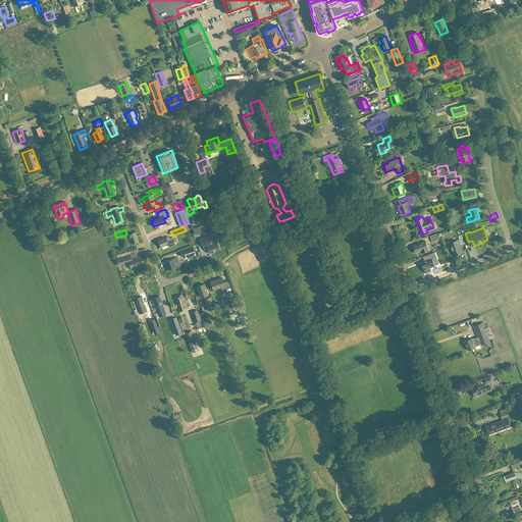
[(138,241),(135,235),(134,235),(134,233),(123,238),(127,249),(132,248),(132,249),(133,248),(138,246),(136,241),(138,241)]
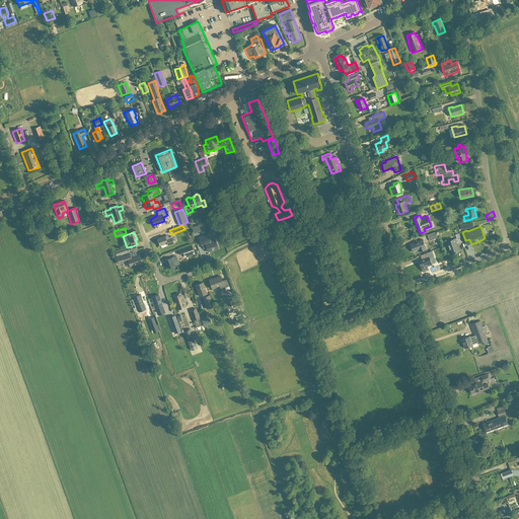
[(427,235),(429,241),(437,238),(435,232),(427,235)]
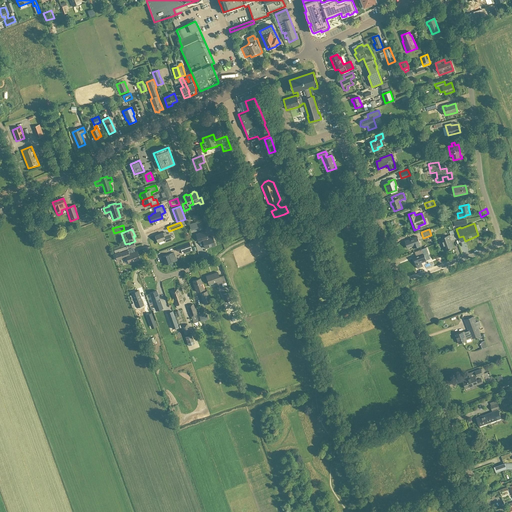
[(208,239),(206,231),(195,234),(198,242),(202,241),(205,249),(215,246),(212,237),(208,239)]
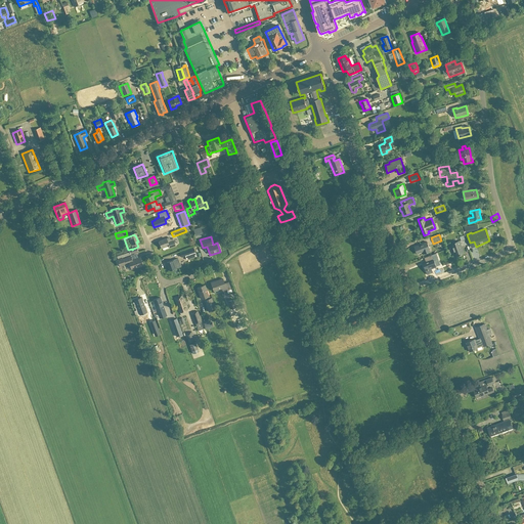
[(169,237),(159,242),(161,249),(168,246),(169,248),(175,246),(173,238),(170,241),(169,237)]
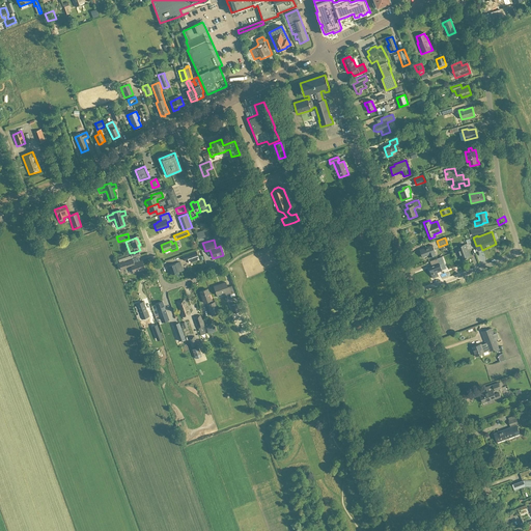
[(465,245),(456,248),(462,259),(470,256),(467,250),(473,248),(471,243),(465,245)]
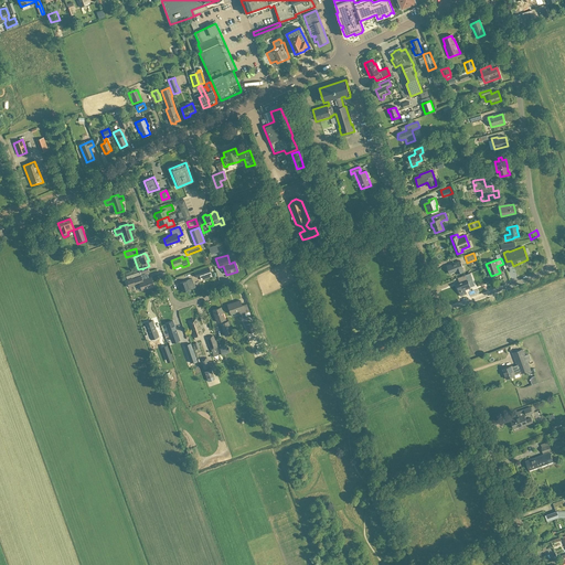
[(460,262),(447,266),(449,274),(456,272),(457,274),(464,272),(462,269),(460,262)]
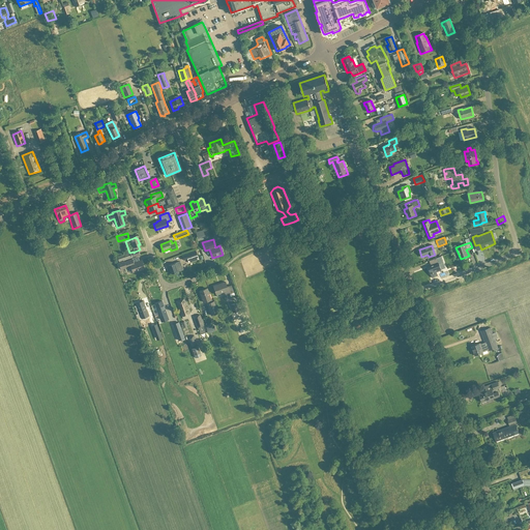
[(196,251),(181,256),(183,260),(186,259),(194,257),(195,261),(199,260),(196,251)]
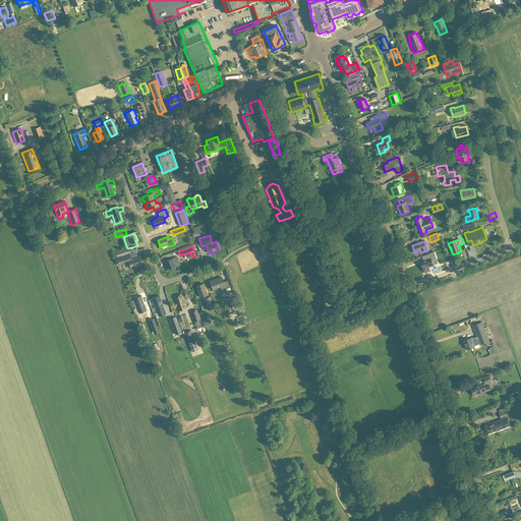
[(423,262),(420,263),(424,273),(429,271),(428,268),(433,266),(433,265),(438,263),(433,252),(429,253),(421,256),(423,262)]
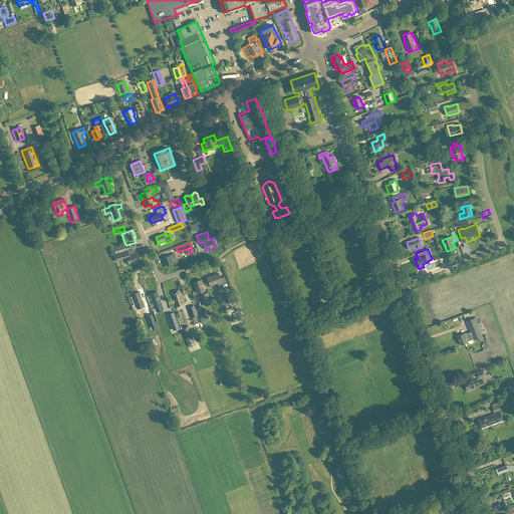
[(119,253),(115,255),(114,255),(116,262),(126,258),(127,260),(130,264),(134,263),(139,262),(137,257),(138,256),(137,253),(130,255),(127,252),(120,254),(119,253)]
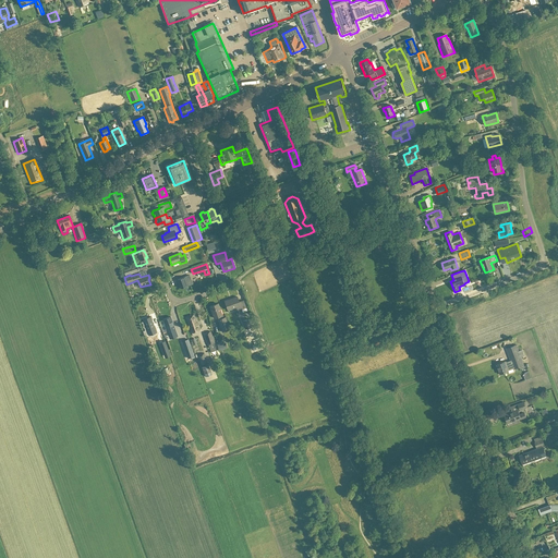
[(189,276),(183,278),(177,280),(180,289),(186,287),(192,284),(189,276)]
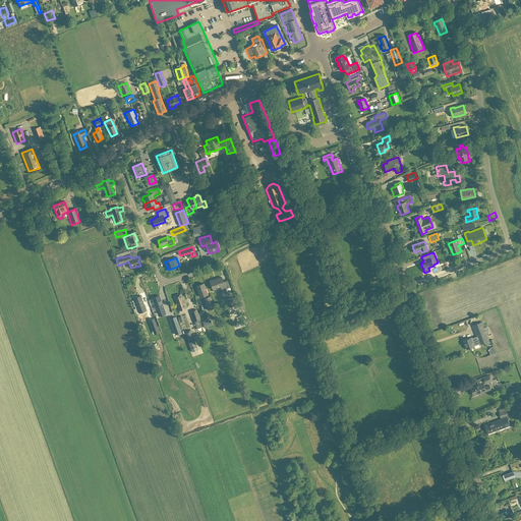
[(225,289),(229,288),(230,288),(227,281),(223,282),(221,278),(210,282),(213,290),(220,287),(221,291),(225,289)]
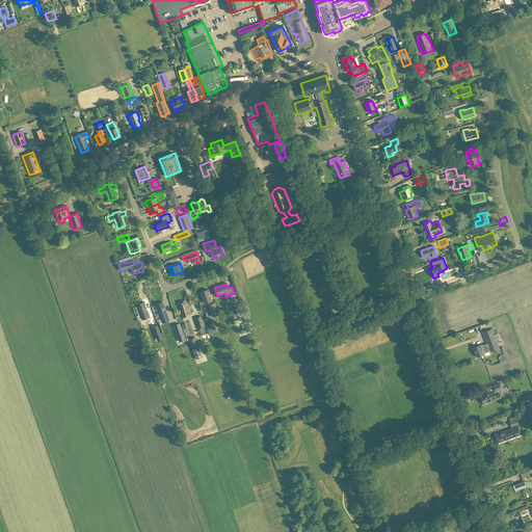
[(208,290),(200,293),(204,303),(211,300),(208,290)]
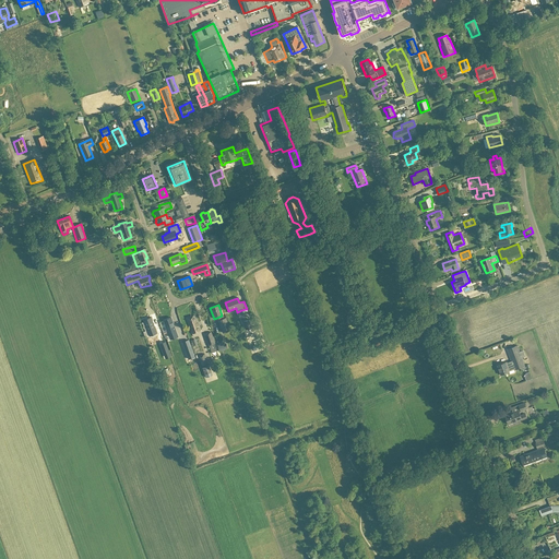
[(194,316),(186,319),(191,334),(200,331),(194,316)]
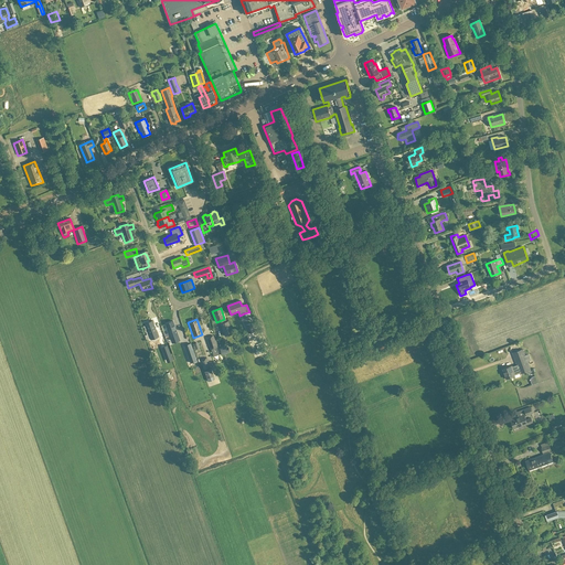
[(152,321),(144,323),(150,340),(158,337),(152,321)]
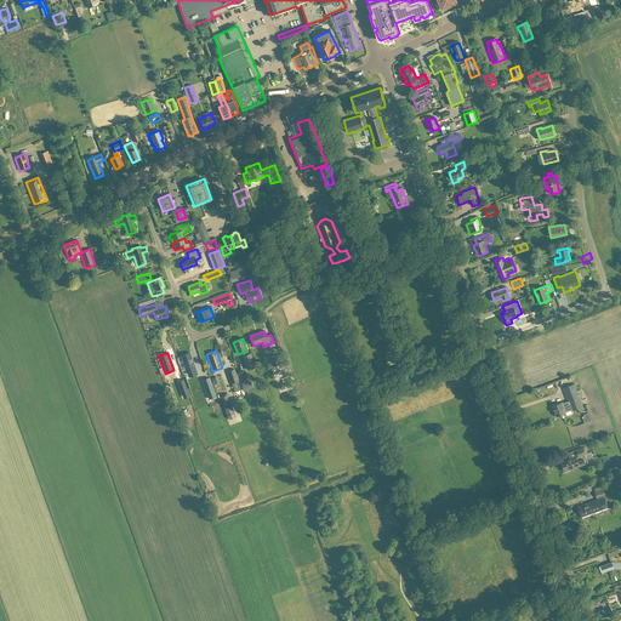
[(187,374),(195,371),(189,353),(181,357),(187,374)]
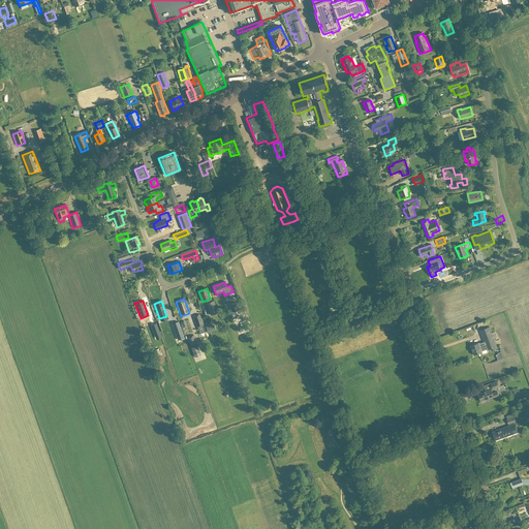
[(213,302),(207,304),(211,315),(217,313),(213,302)]
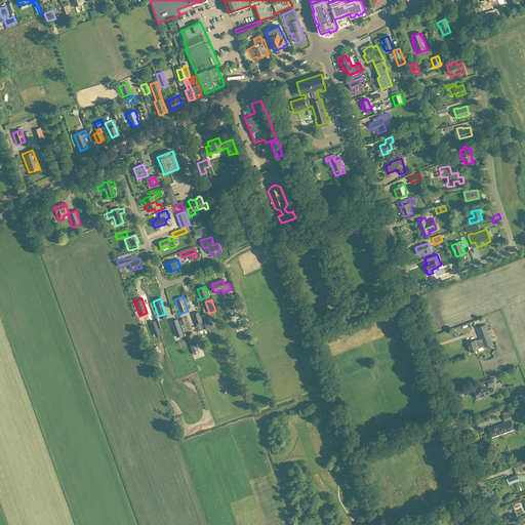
[(227,303),(230,311),(237,308),(234,299),(227,303)]
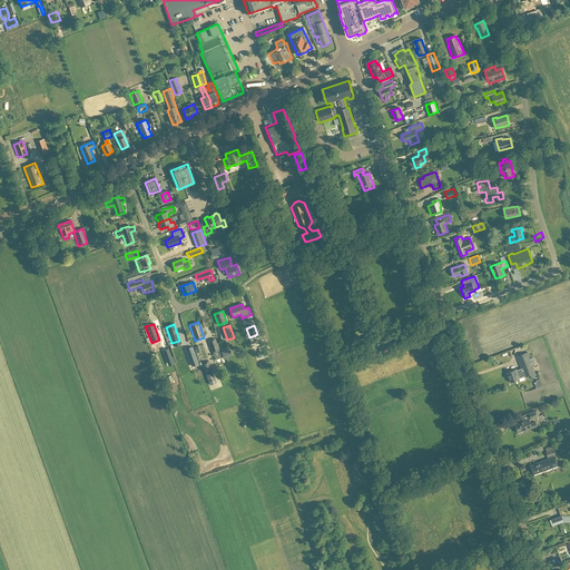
[(219,356),(218,351),(215,340),(208,342),(212,353),(213,353),(215,359),(219,356)]
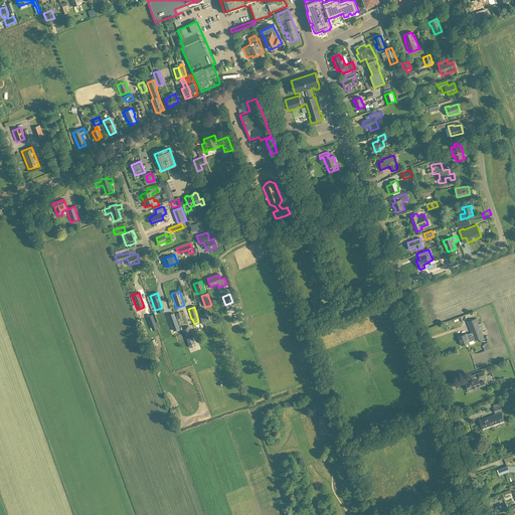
[(140,311),(134,313),(136,320),(143,318),(140,311)]
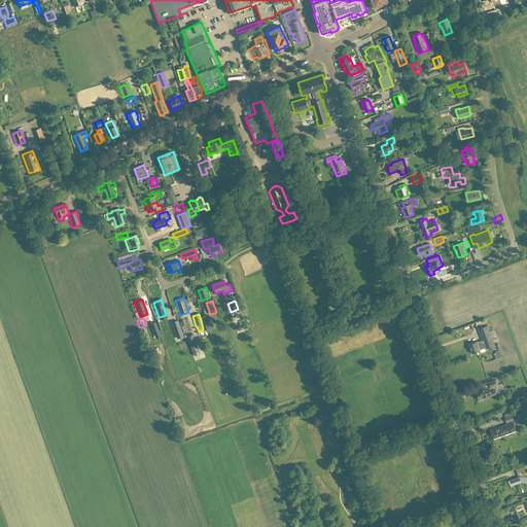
[(179,326),(174,328),(177,339),(183,337),(179,326)]
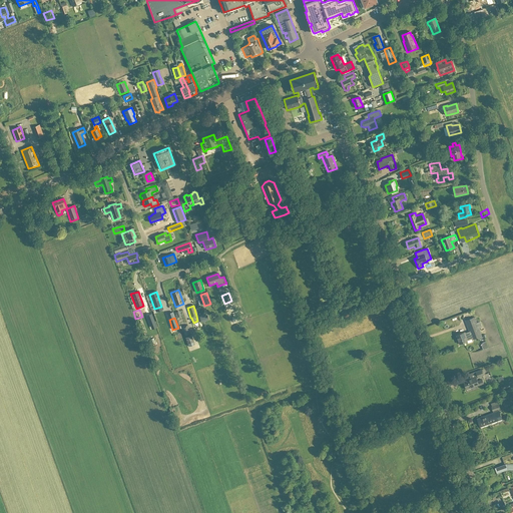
[(479,322),(476,324),(474,318),(465,321),(469,333),(471,340),(472,340),(481,337),(478,329),(481,328),(479,322)]
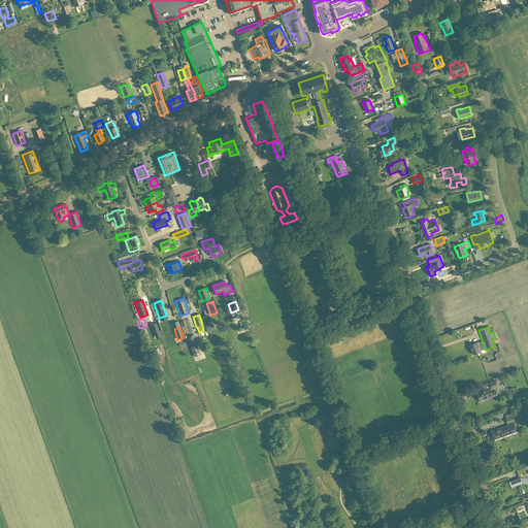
[(190,347),(196,344),(193,335),(187,337),(190,347)]
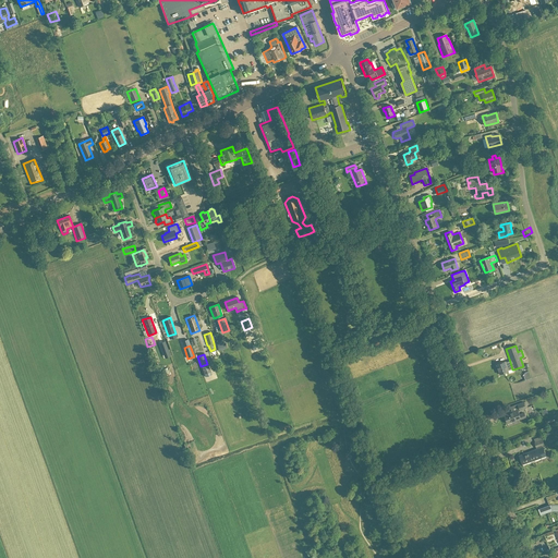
[(510,362),(506,363),(506,362),(496,365),(499,374),(500,374),(500,375),(504,374),(504,373),(508,372),(508,371),(512,370),(510,362)]
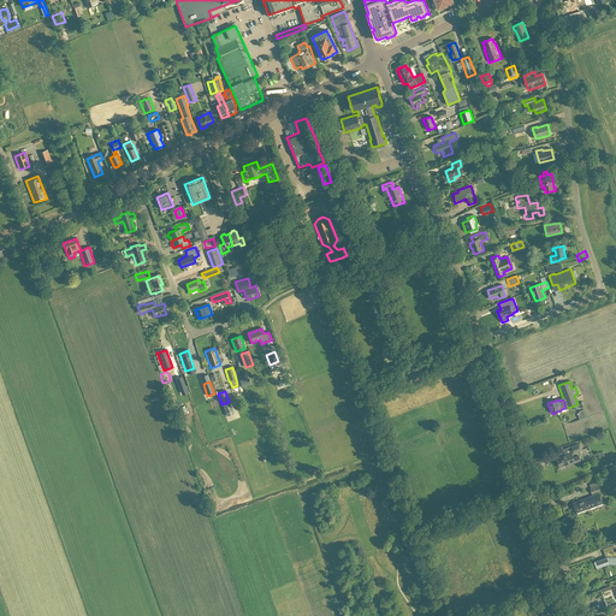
[(579,456),(573,458),(572,452),(564,455),(556,457),(560,468),(574,463),(580,461),(579,456)]
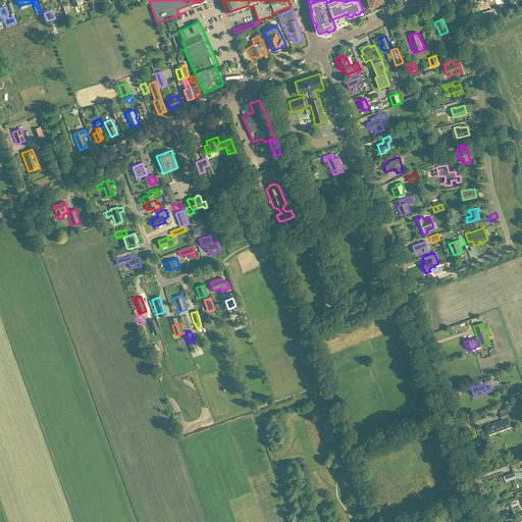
[(500,415),(502,420),(485,426),(487,434),(496,432),(496,433),(500,431),(500,430),(511,427),(507,417),(508,416),(507,412),(500,415)]
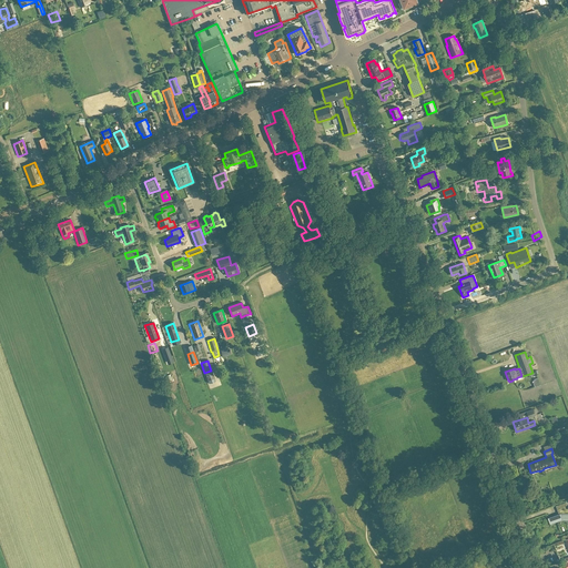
[(559,514),(547,518),(550,524),(560,519),(567,519),(567,507),(558,511),(559,514)]
